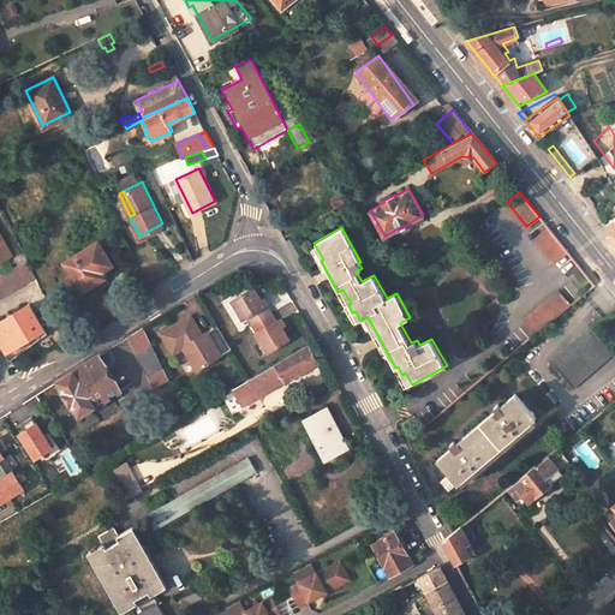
[(548,227),(535,237),(555,262),(567,252),(548,227)]
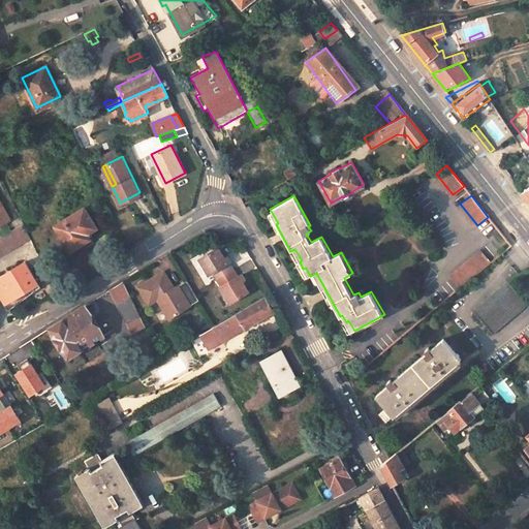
[(0,225),(8,221),(0,205),(0,225)]
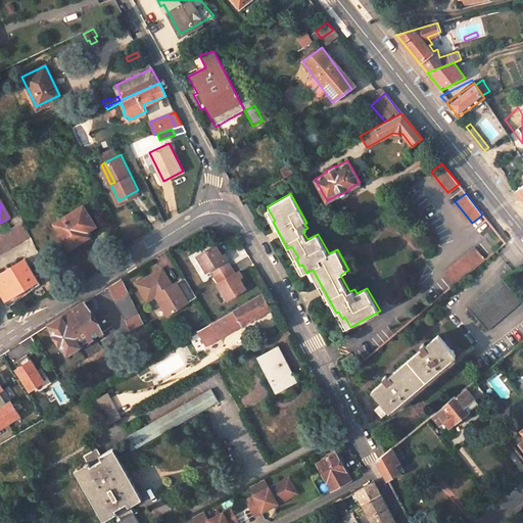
[(96,230),(83,207),(55,225),(70,249),(89,238),(88,235),(96,230)]
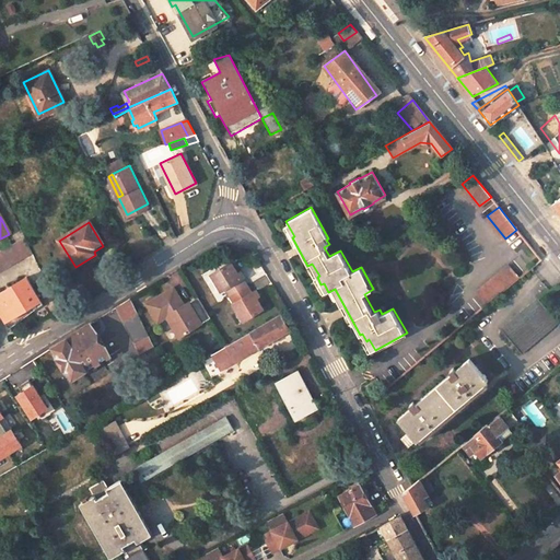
[(0,275),(34,256),(26,241),(0,254),(0,275)]
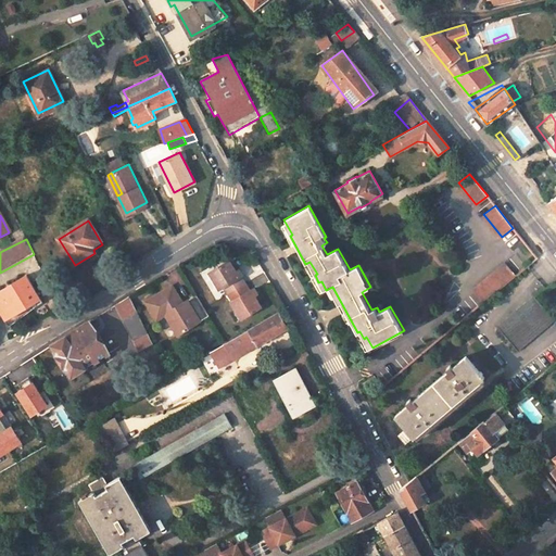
[(215,276),(212,278),(217,289),(222,286),(227,294),(243,285),(239,276),(240,275),(237,269),(234,272),(227,260),(212,269),(215,276)]
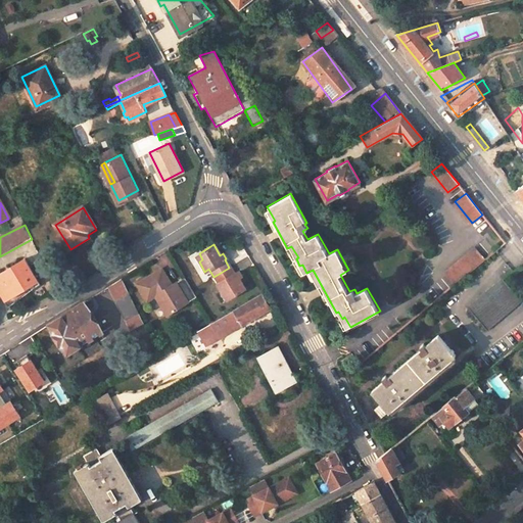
[(485,258),(476,246),(445,272),(454,284),(470,271),(485,258)]
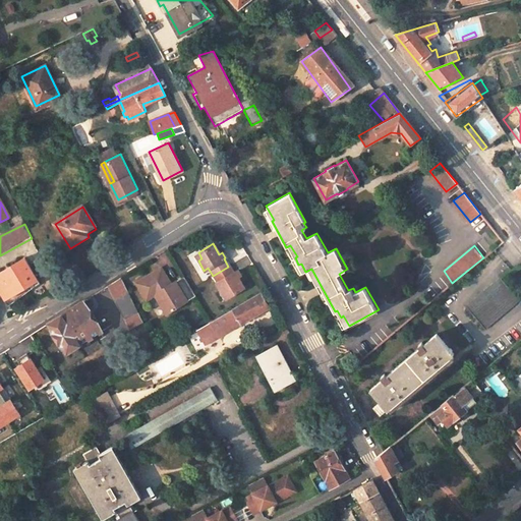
[(41,284),(25,258),(0,274),(0,284),(11,302),(41,284)]
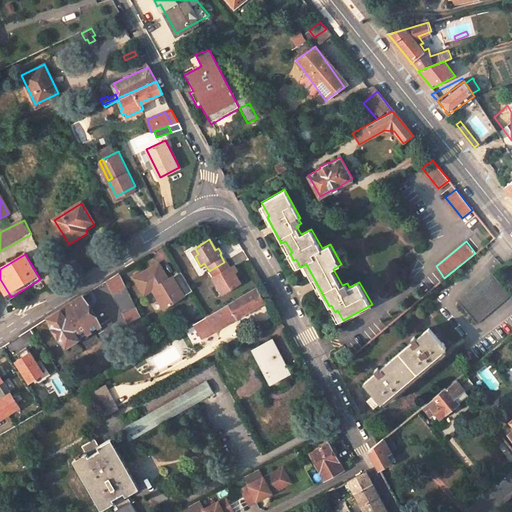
[(132,276),(141,292),(152,286),(154,290),(153,290),(162,306),(191,290),(180,271),(166,278),(157,262),(132,276)]
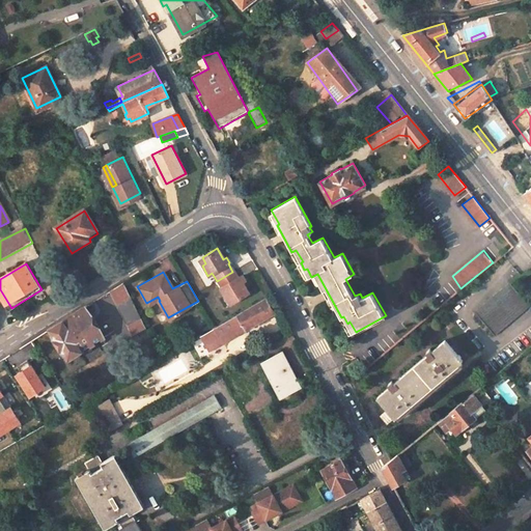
[(232,303),(248,294),(241,282),(244,281),(241,276),(236,278),(232,272),(217,281),(221,287),(219,289),(225,299),(228,298),(232,303)]
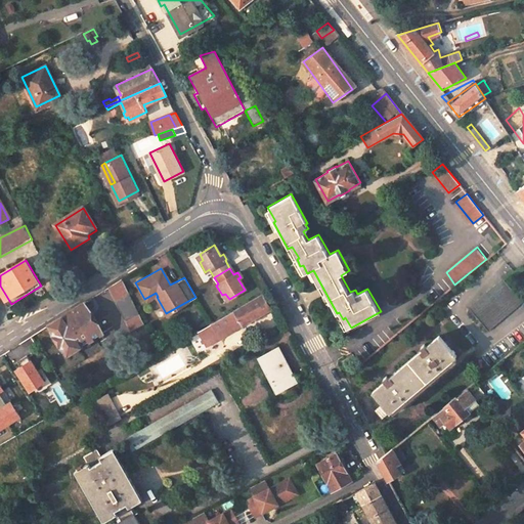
[(501,279),(467,309),(486,332),(521,303),(501,279)]
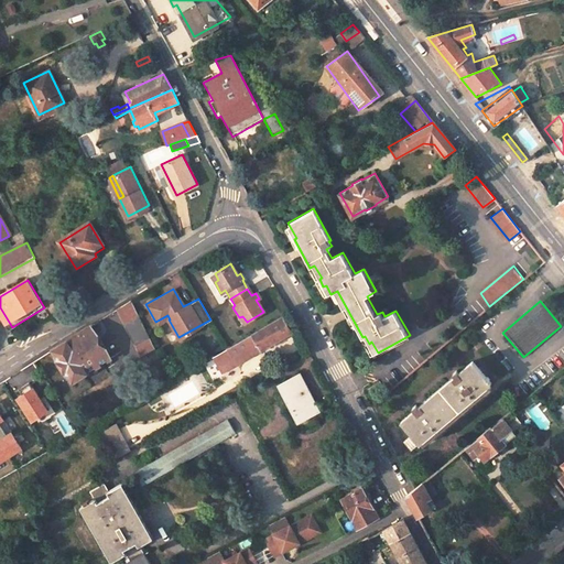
[(126,322),(139,347),(142,356),(156,348),(152,339),(140,315),(133,303),(120,310),(126,322)]
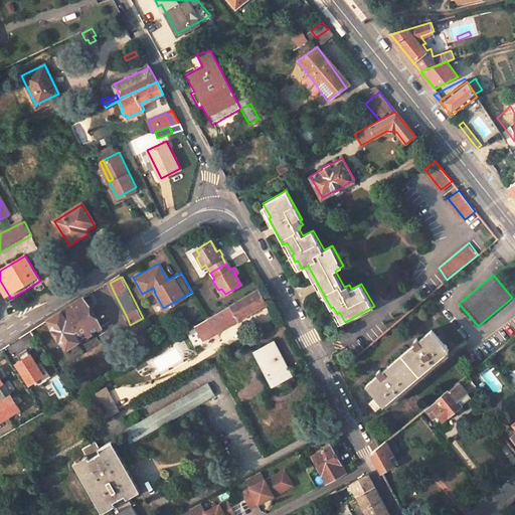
[(216,333),(266,304),(259,291),(209,320),(216,333)]
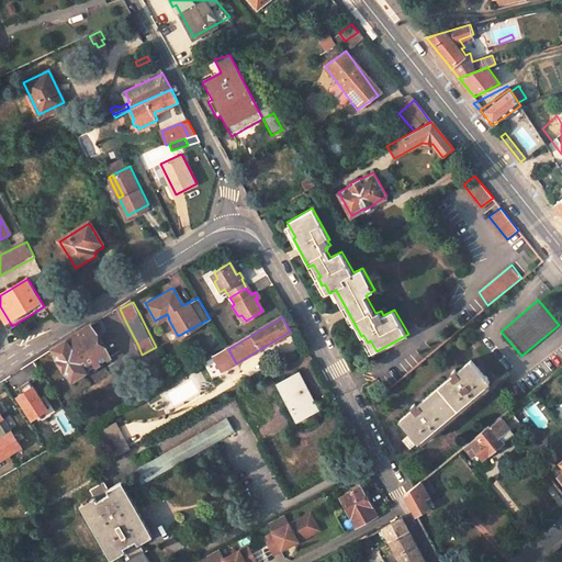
[(52,349),(72,381),(105,360),(108,363),(116,359),(108,346),(104,348),(90,326),(52,349)]
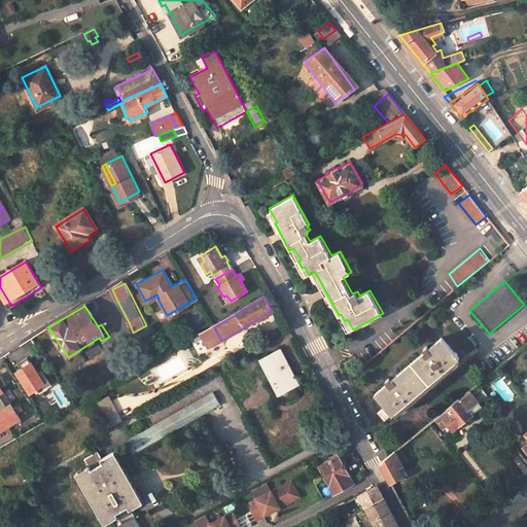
[(386,383),(374,393),(385,407),(376,414),(382,421),(390,414),(391,415),(403,405),(406,408),(411,403),(409,400),(442,374),(444,376),(448,372),(447,370),(458,359),(442,338),(428,348),(426,345),(422,348),(425,351),(391,379),(388,376),(384,380),(386,383)]
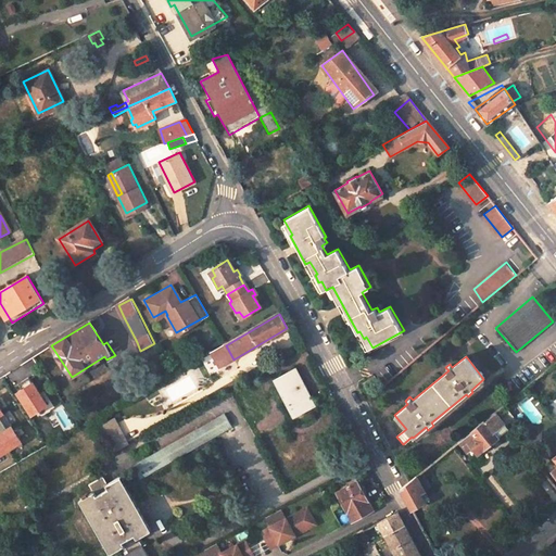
[(295,369),(276,380),(295,417),(315,406),(295,369)]
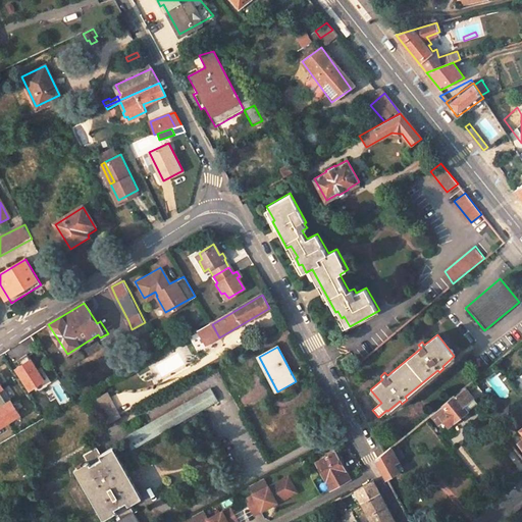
[(27,393),(45,382),(30,355),(11,364),(27,393)]
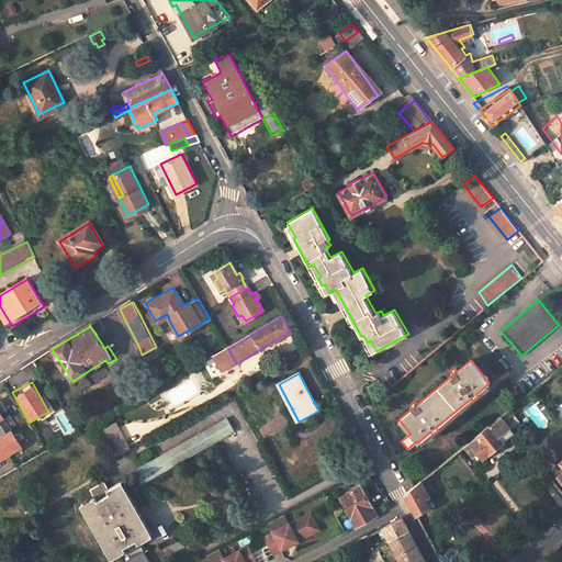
[(517,403),(499,416),(510,430),(528,416),(517,403)]
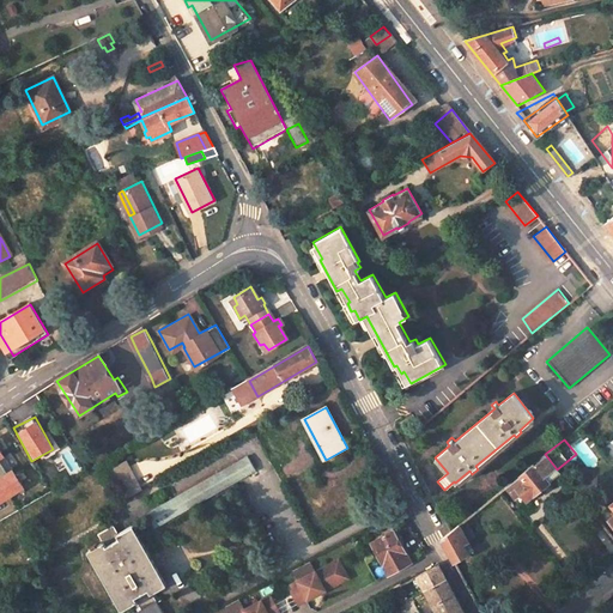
[(612,441),(612,439),(601,449),(612,463),(612,441)]
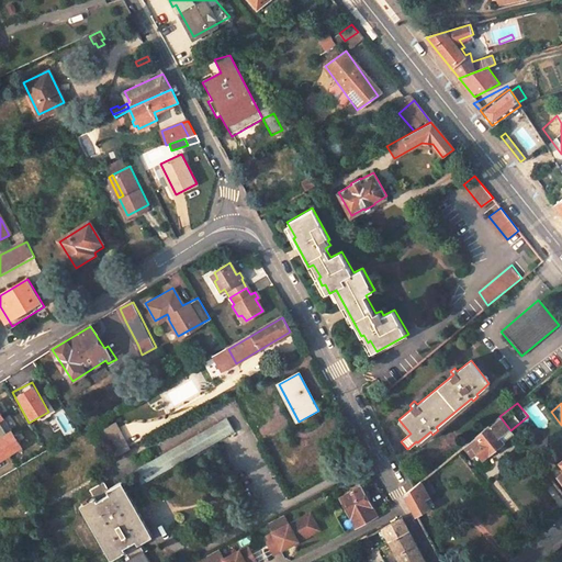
[(0,412),(0,461),(23,448),(11,429),(4,433),(0,424),(0,422),(4,419),(0,412)]
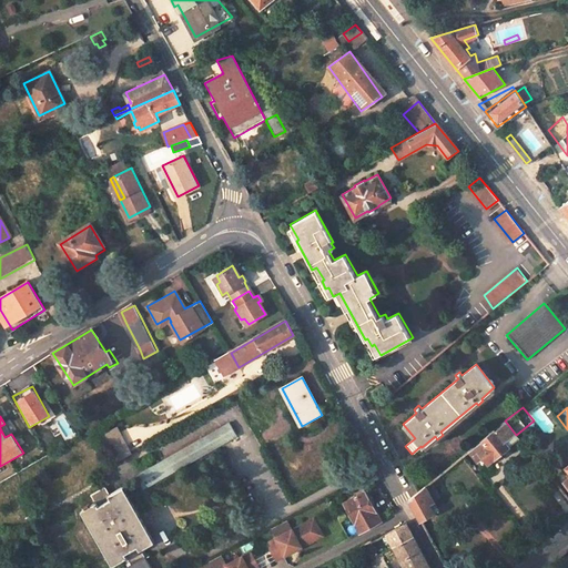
[(505,421),(470,449),(477,457),(482,454),(488,462),(508,445),(506,443),(516,435),(505,421)]
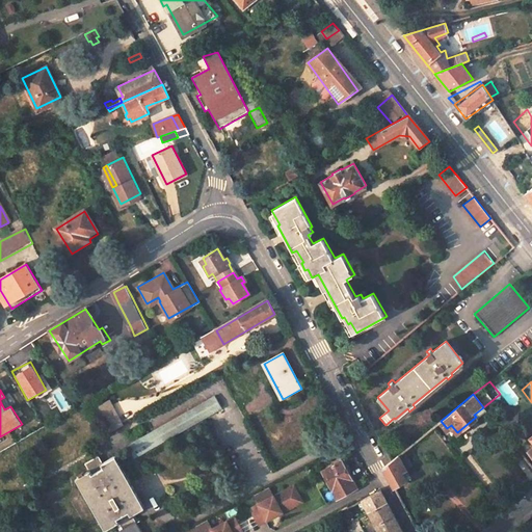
[(215,395),(128,446),(135,458),(222,407),(215,395)]
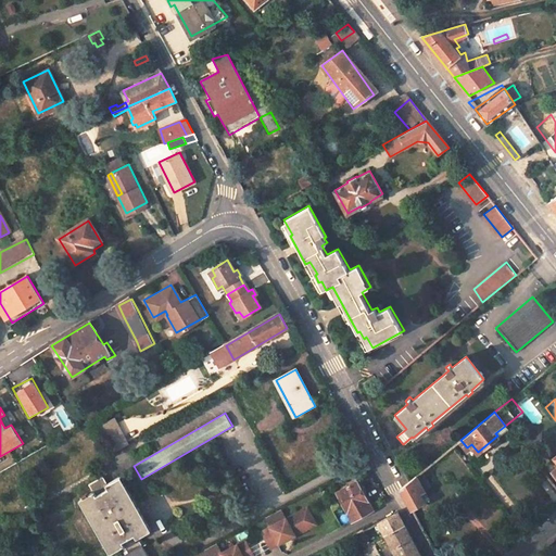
[(113,452),(128,444),(115,417),(100,425),(113,452)]
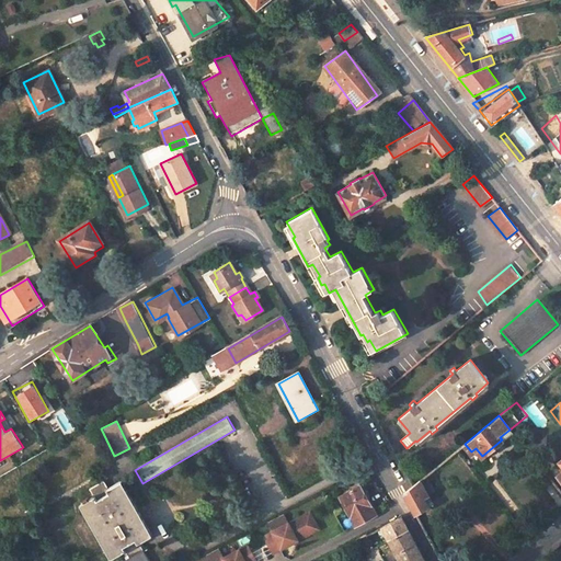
[(510,430),(500,437),(502,439),(512,432),(510,430)]
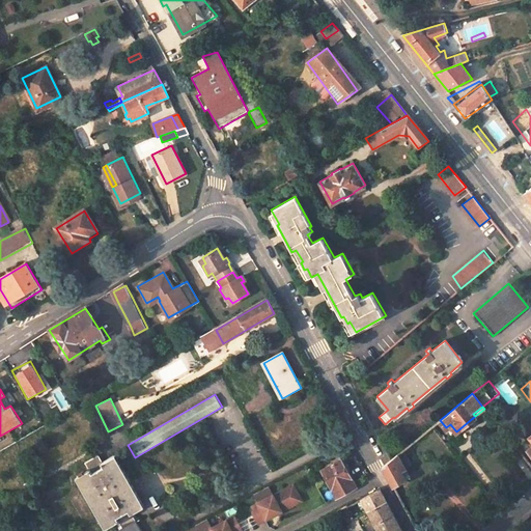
[(88,470),(76,477),(105,529),(115,523),(119,530),(116,530),(135,530),(128,516),(143,507),(114,455),(103,463),(99,454),(84,463),(88,470)]
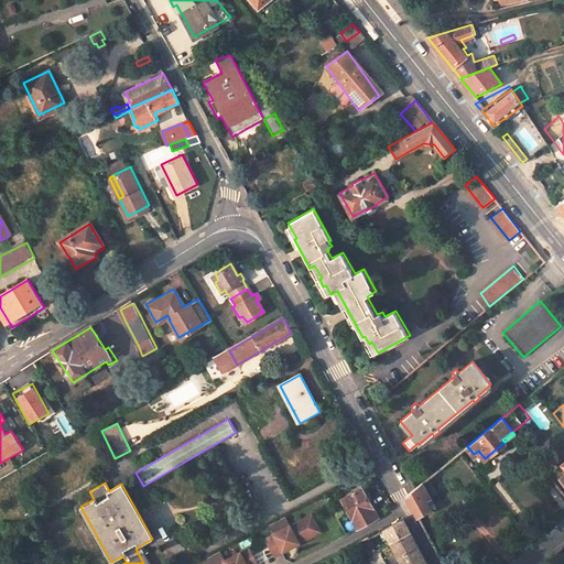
[(424,498),(429,494),(422,483),(405,496),(418,517),(429,507),(424,498)]
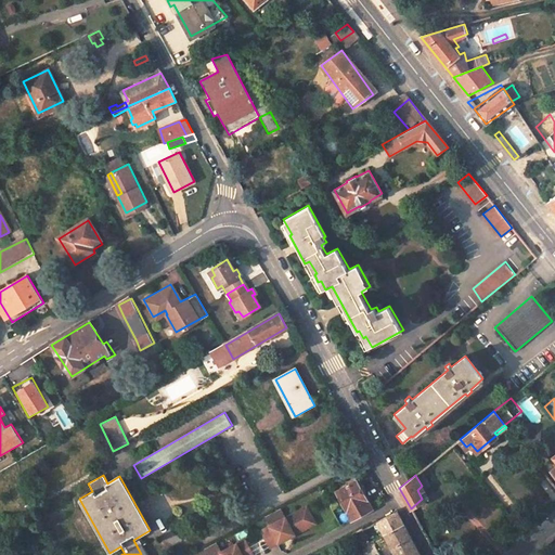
[(336,492),(347,512),(351,520),(372,511),(366,501),(356,481),(336,492)]
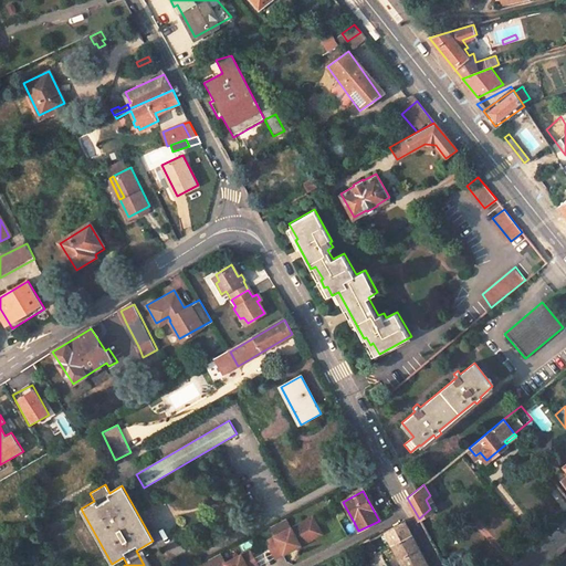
[(313,517),(306,521),(315,537),(322,534),(313,517)]
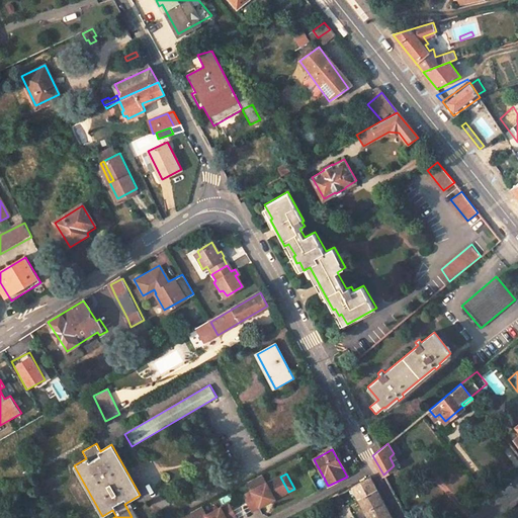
[(262,475),(248,483),(252,492),(244,496),(252,511),(288,492),(280,477),(267,484),(262,475)]
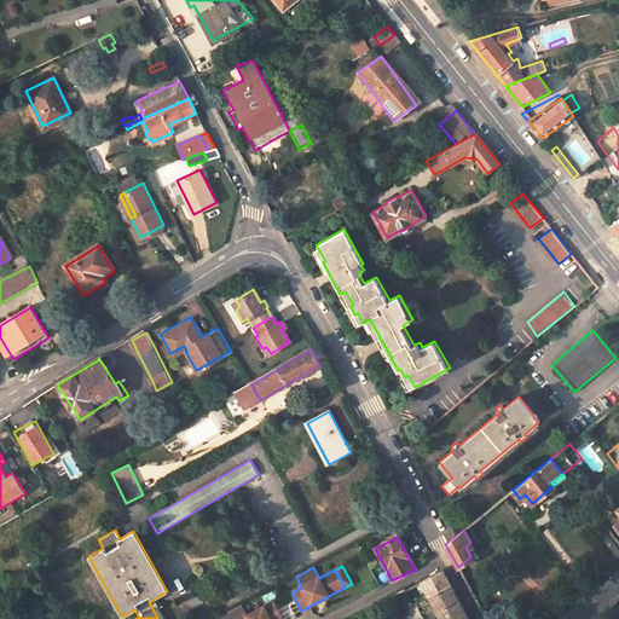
[(429,597),(440,618),(468,618),(444,571),(440,572),(427,579),(421,583),(426,590),(429,597)]
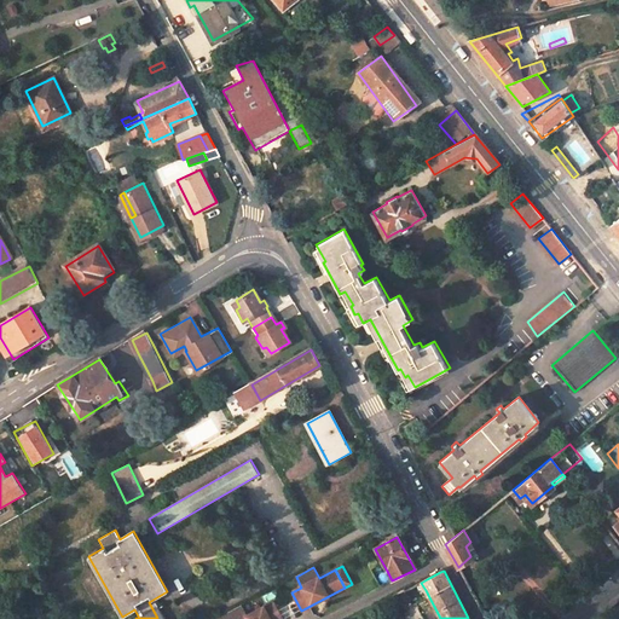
[(421,583),(406,590),(410,599),(426,590),(421,583)]
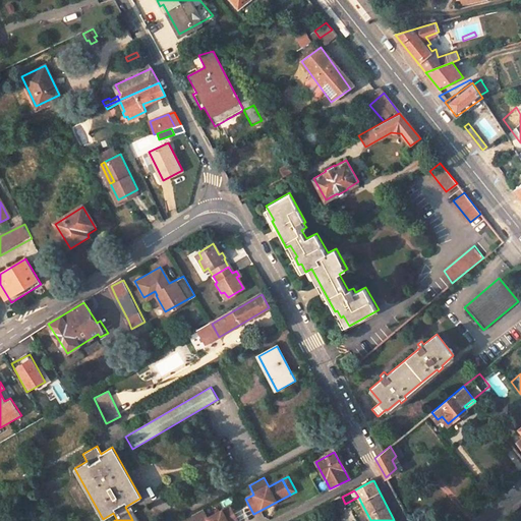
[(203,509),(191,515),(194,520),(237,520),(230,507),(208,519),(203,509)]
